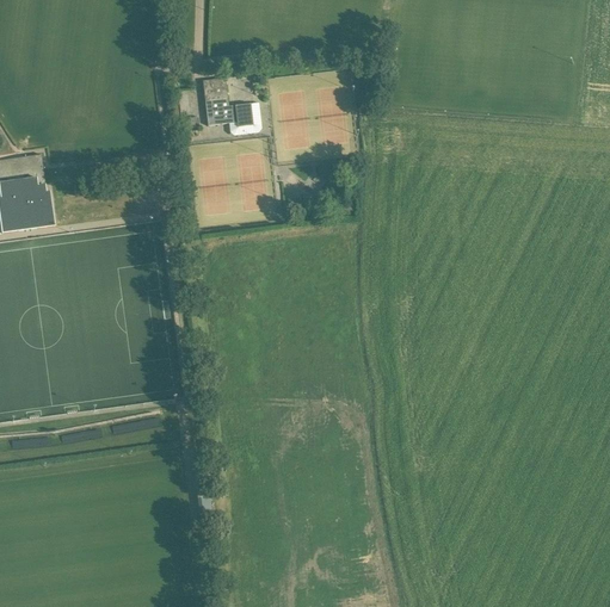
[(202,79),(207,123),(228,121),(234,121),(235,127),(252,124),(248,101),(228,104),(225,75),(202,79)]
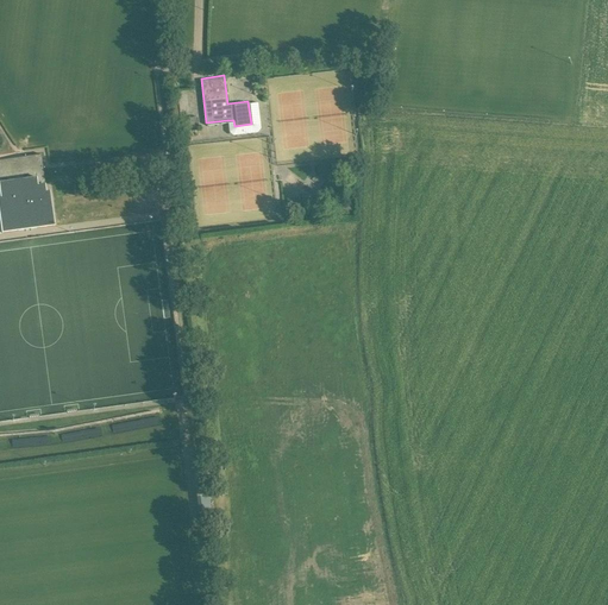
[(180,119),(181,128),(199,126),(198,117),(180,119)]
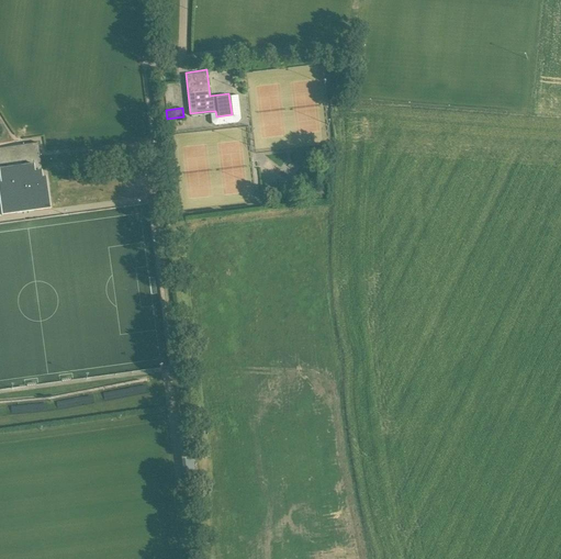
[(37,140),(0,145),(0,188),(1,194),(0,193),(0,212),(48,207),(48,205),(49,205),(45,175),(42,175),(37,140)]
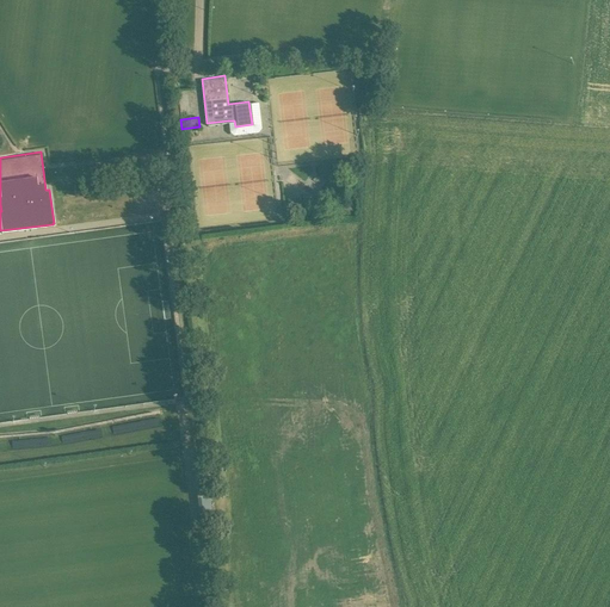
[(300,209),(299,198),(287,199),(288,210),(300,209)]
